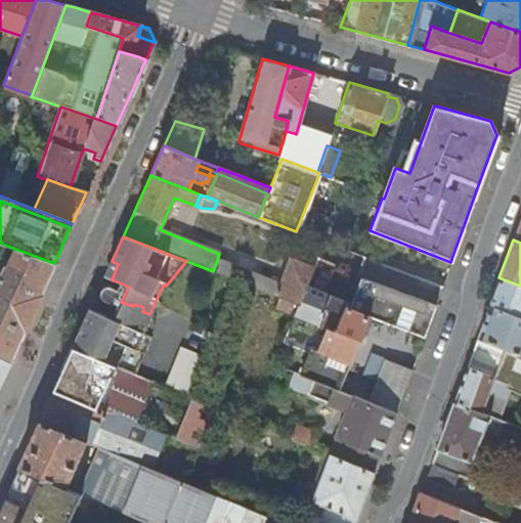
[(0,356),(10,361),(35,307),(42,290),(54,263),(9,247),(0,270),(0,356)]
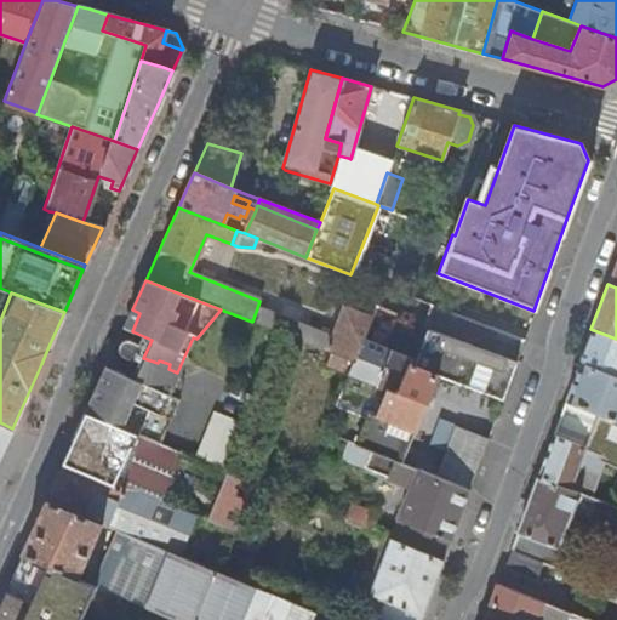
[(331,337),(257,308),(252,322),(274,330),(329,351),(353,360),(361,339),(370,317),(342,305),(331,337)]
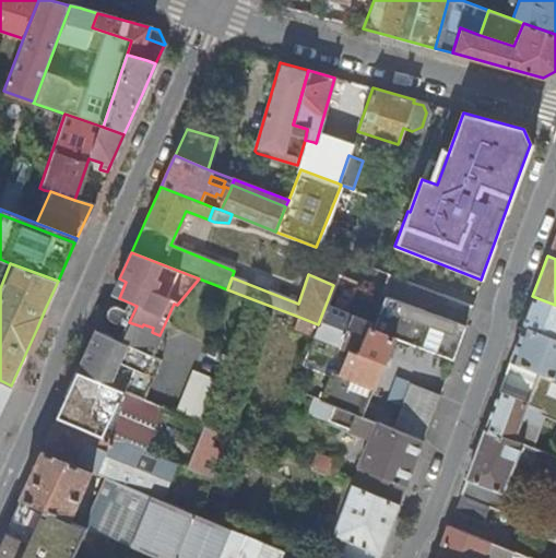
[(126,282),(119,279),(111,295),(119,298),(126,282)]
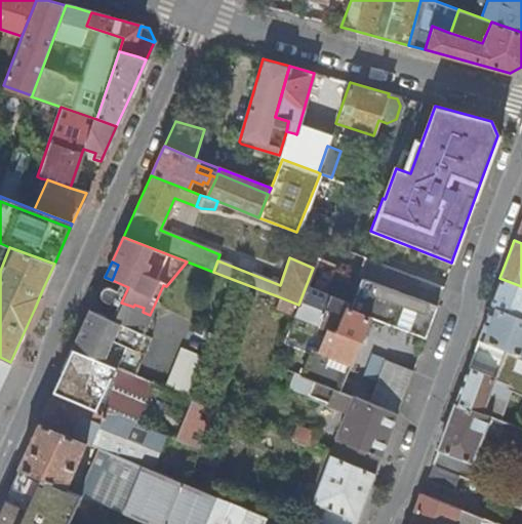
[(297,375),(338,392),(369,317),(423,337),(435,306),(402,292),(362,276),(349,310),(345,309),(347,303),(306,286),(298,305),(294,316),(290,327),(299,330),(314,336),(308,353),(308,352),(297,375)]
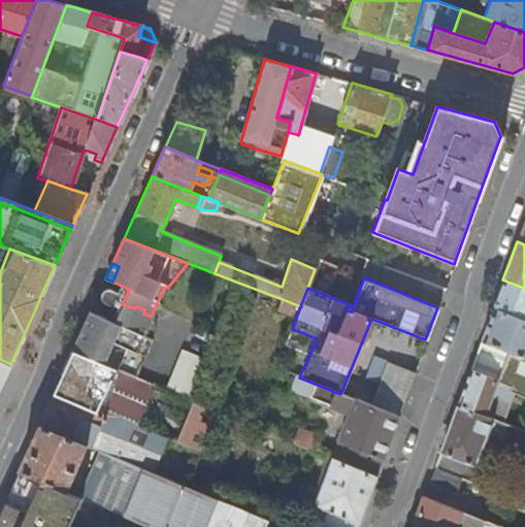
[(411,277),(404,294),(437,307),(440,298),(444,291),(416,280),(411,277)]
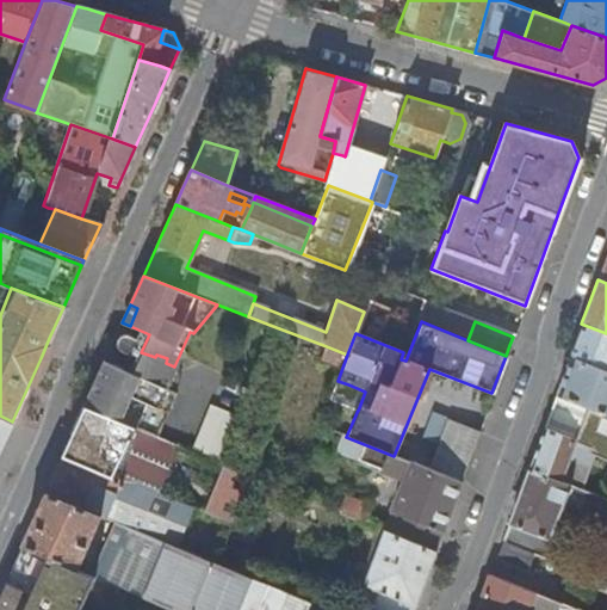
[(606,333),(581,324),(575,340),(569,357),(606,371),(606,333)]
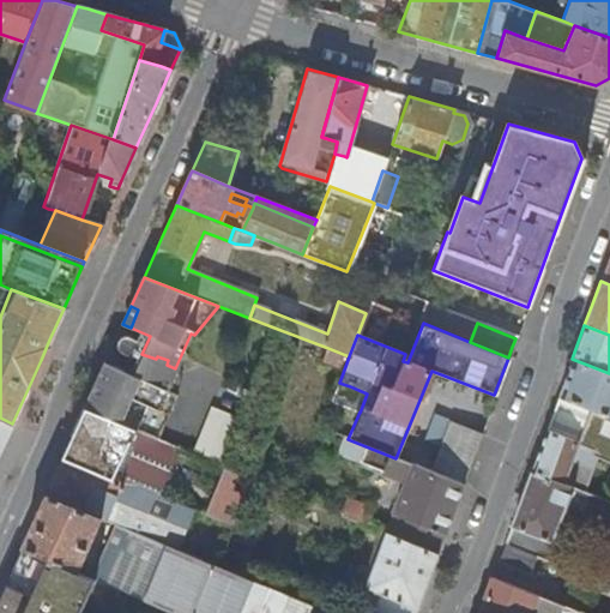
[(112,367),(177,396),(175,368),(167,365),(168,360),(157,356),(156,359),(142,354),(150,336),(131,328),(127,335),(138,340),(131,356),(120,352),(119,352),(112,367)]
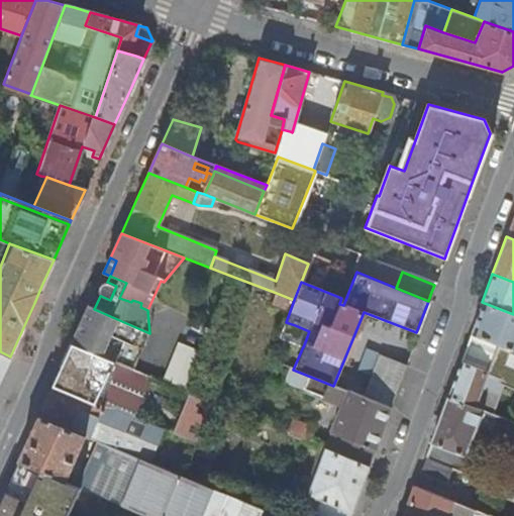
[(116,286),(107,282),(103,282),(101,284),(99,285),(98,288),(98,291),(99,294),(100,296),(101,296),(110,300),(116,286)]
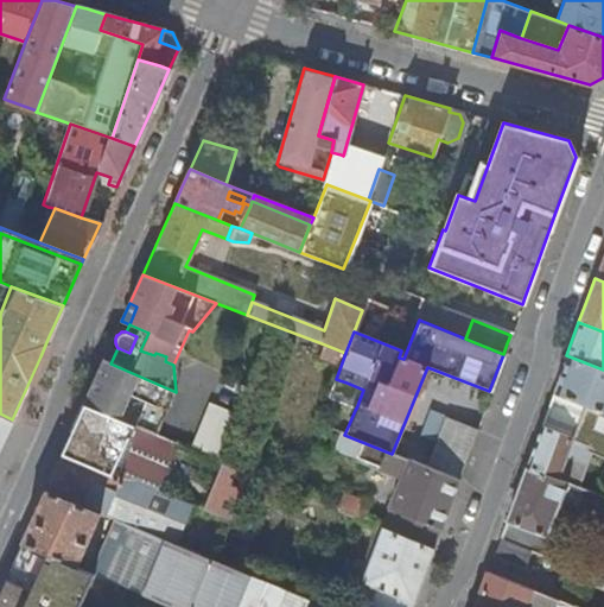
[(317,358),(341,366),(345,353),(322,343),(317,358)]
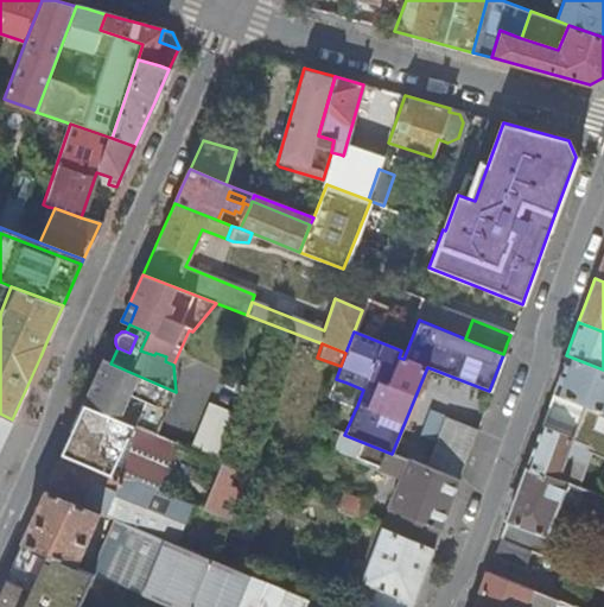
[(603,412),(603,370),(566,355),(559,374),(552,392),(603,412)]
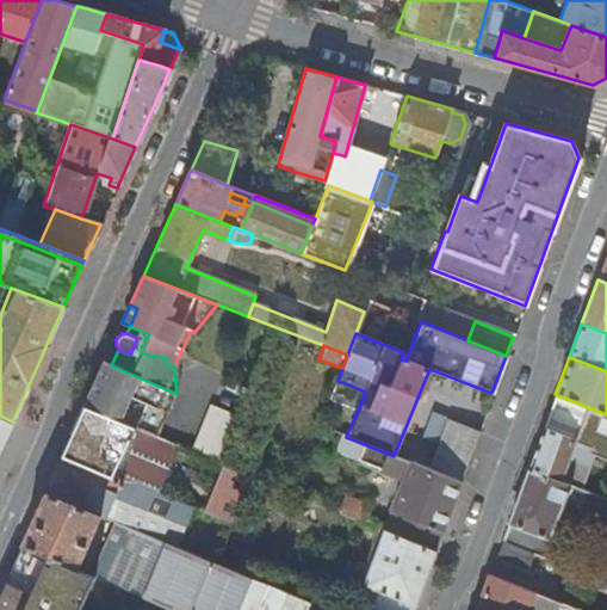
[(111,365),(104,362),(97,379),(104,381),(111,365)]
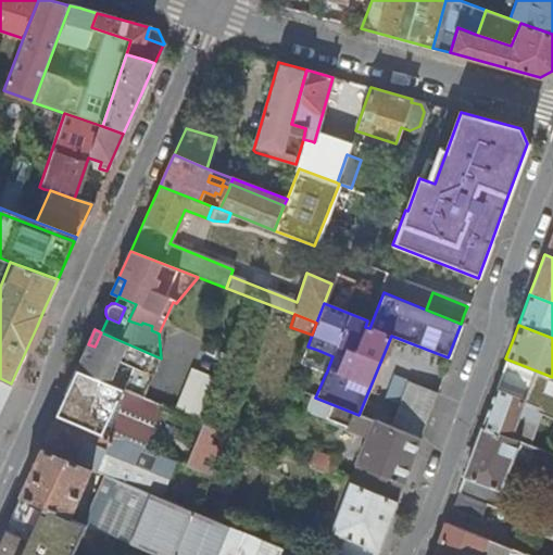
[(161,358),(101,332),(95,347),(88,344),(76,370),(143,398),(161,358)]
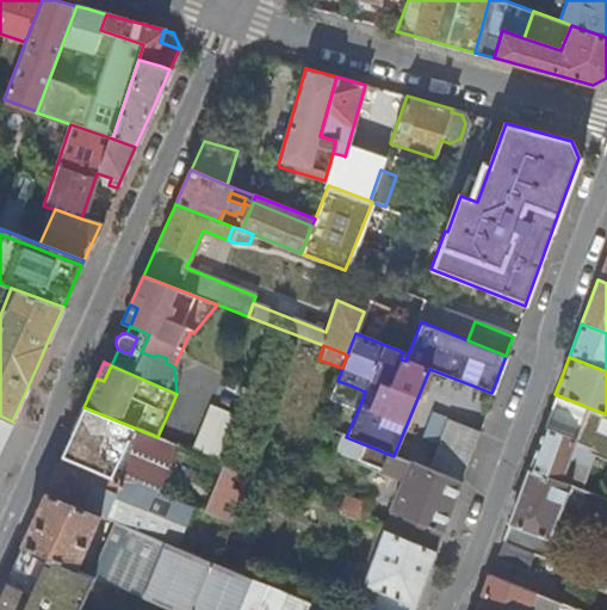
[(606,455),(606,414),(555,394),(550,408),(543,427),(537,445),(527,469),(568,485),(580,490),(595,451),(606,455)]
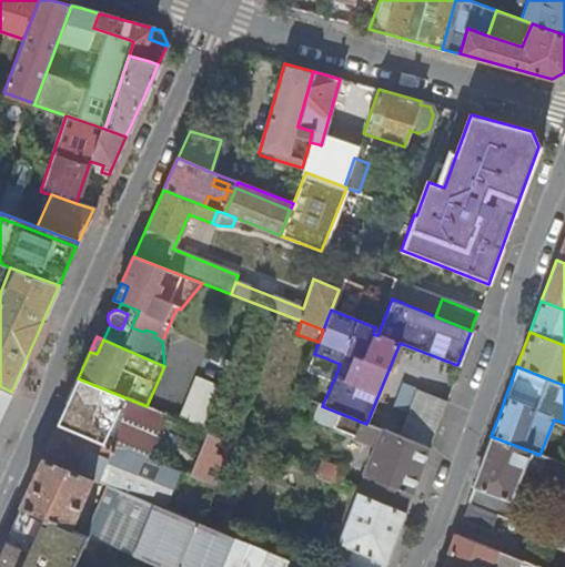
[(195,375),(178,419),(209,433),(224,386),(195,375)]
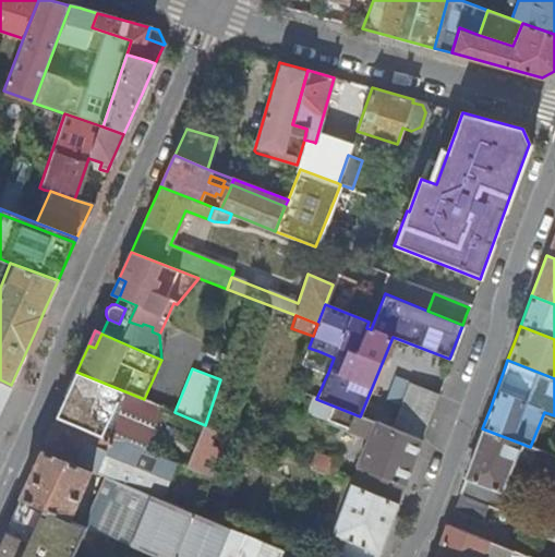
[(146,449),(163,408),(144,399),(76,372),(68,390),(64,399),(109,418),(101,435),(110,438),(123,440),(146,449)]
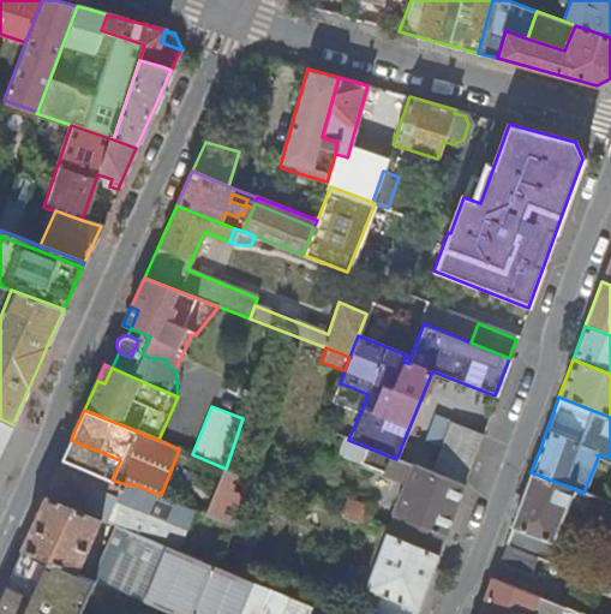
[(0,459),(13,424),(0,419),(0,459)]
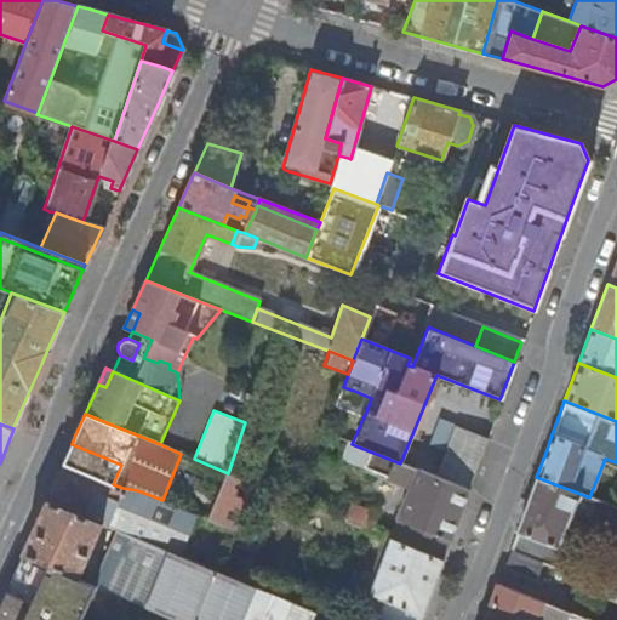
[(452,427),(434,477),(467,490),(485,439),(452,427)]
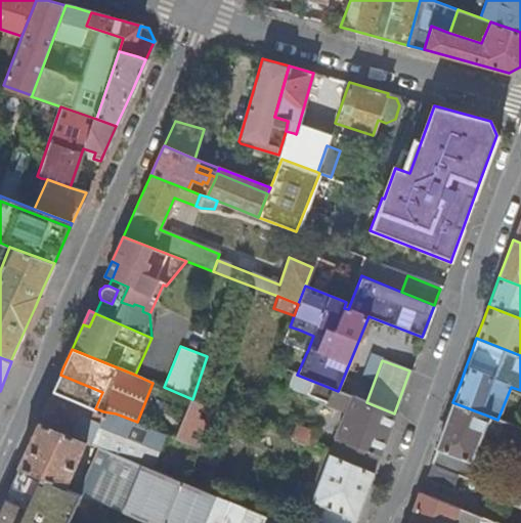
[(345,412),(327,455),(372,474),(394,413),(366,402),(338,391),(297,375),(292,373),(286,388),(345,412)]
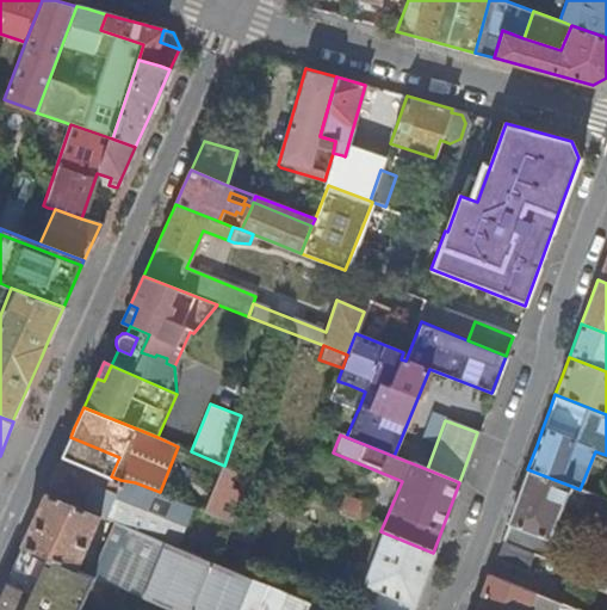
[(174,544),(191,505),(160,492),(135,482),(121,480),(111,476),(62,455),(54,473),(45,491),(100,513),(115,519),(174,544)]
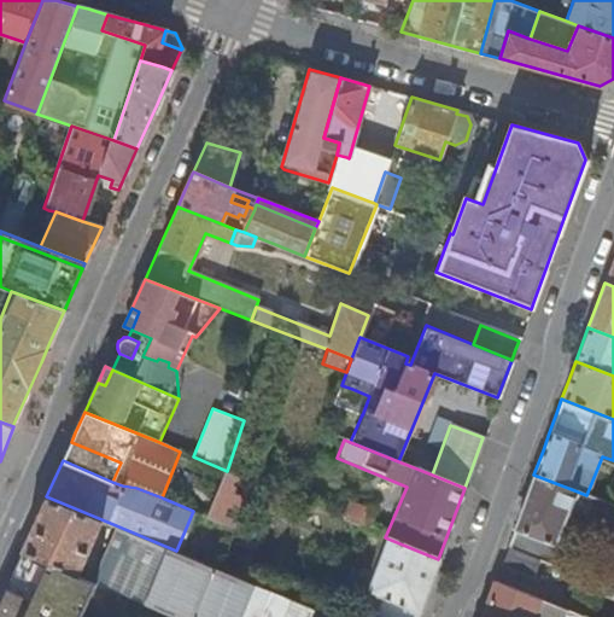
[(227,471),(208,517),(235,529),(253,482),(227,471)]
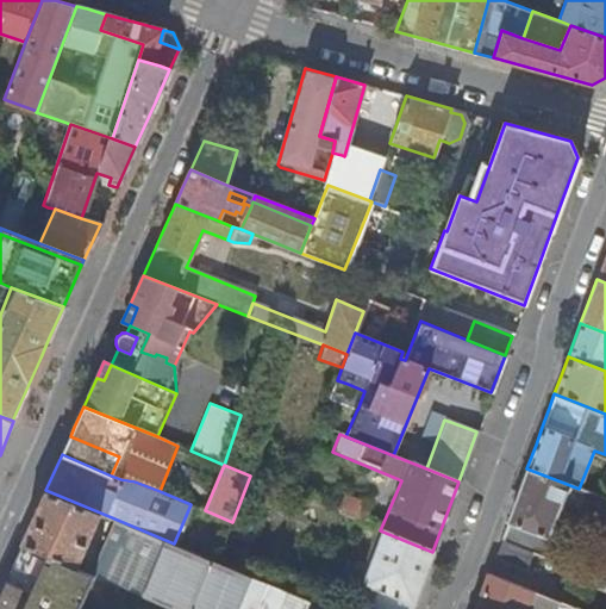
[(560,504),(567,484),(526,468),(501,540),(531,552),(539,555),(560,504)]
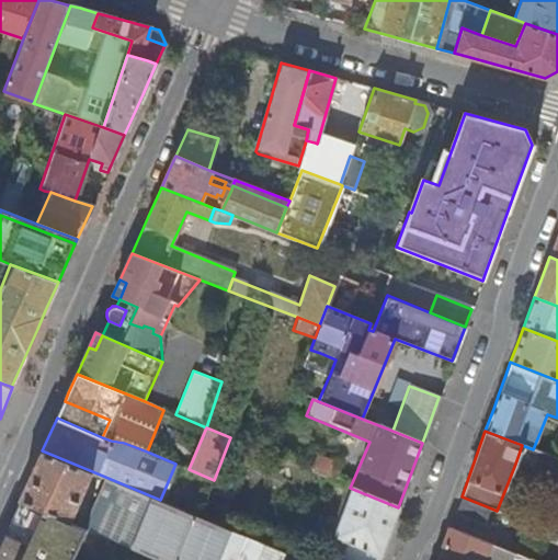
[(535,471),(542,453),(533,449),(522,445),(515,464),(535,471)]
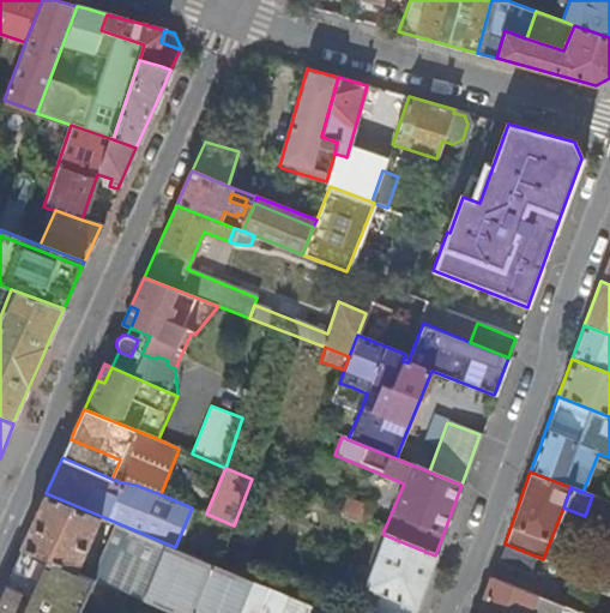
[(77,572),(101,516),(46,493),(32,522),(22,548),(38,556),(77,572)]
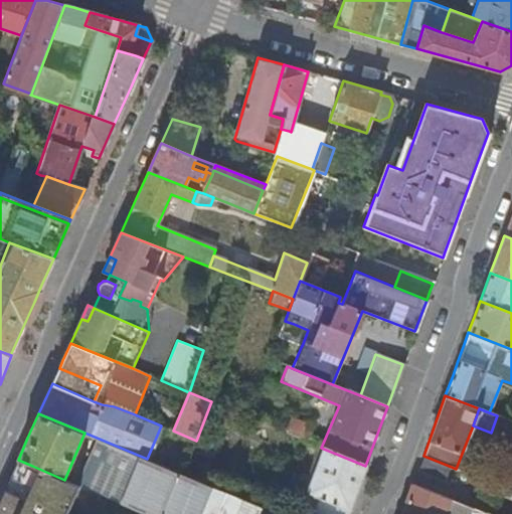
[(511,420),(497,415),(491,433),(509,440),(511,432),(511,420)]
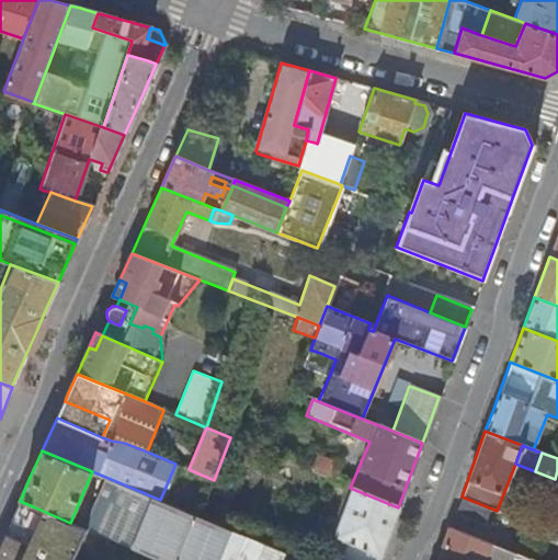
[(312,455),(306,469),(329,479),(336,466),(312,455)]
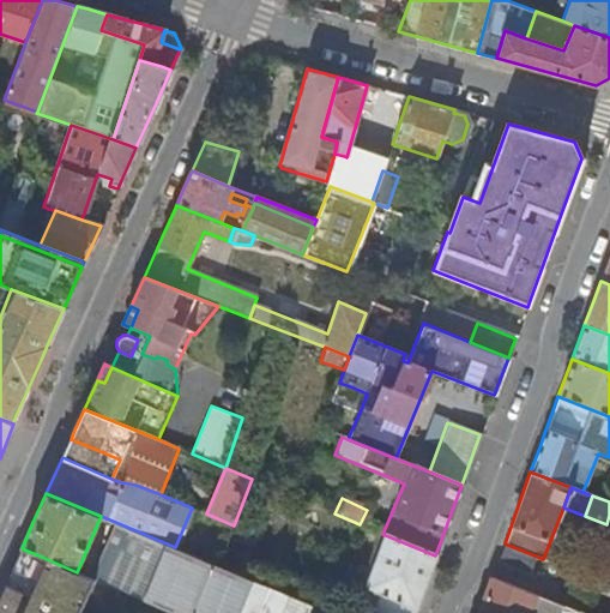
[(175,547),(115,522),(90,578),(173,612),(307,612),(312,605),(310,605),(217,565),(175,547)]
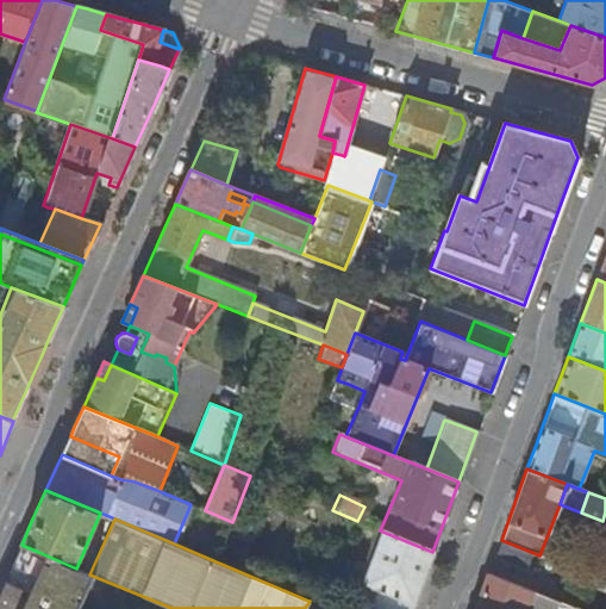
[(373,597),(368,608),(411,608),(432,552),(380,530),(358,591),(373,597)]
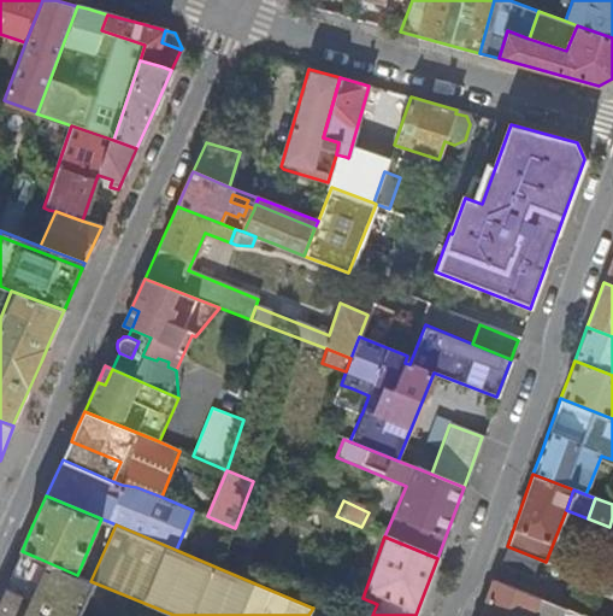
[(530,576),(537,558),(507,546),(500,563),(530,576)]
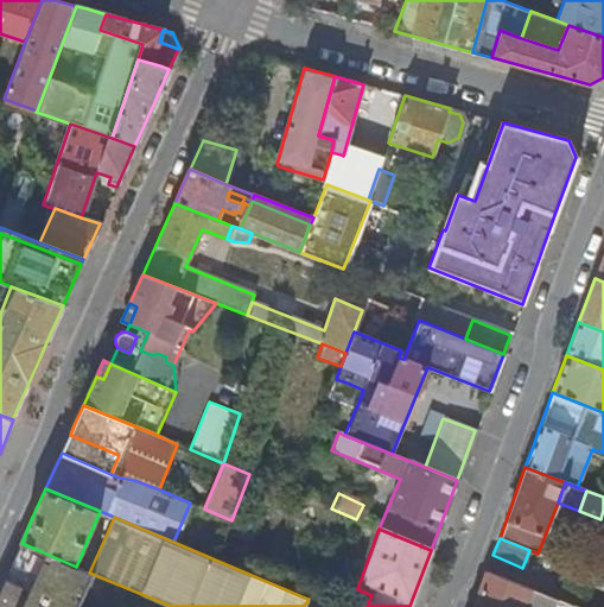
[(603,606),(603,581),(563,564),(555,581),(586,594),(589,590),(603,596),(603,606)]
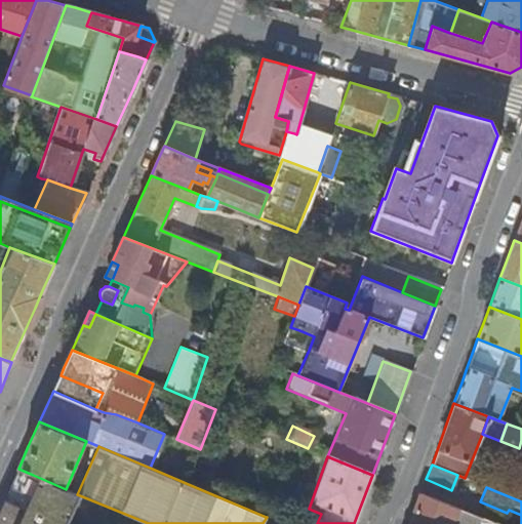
[(467,523),(453,518),(457,509),(420,493),(414,510),(409,523),(467,523)]
